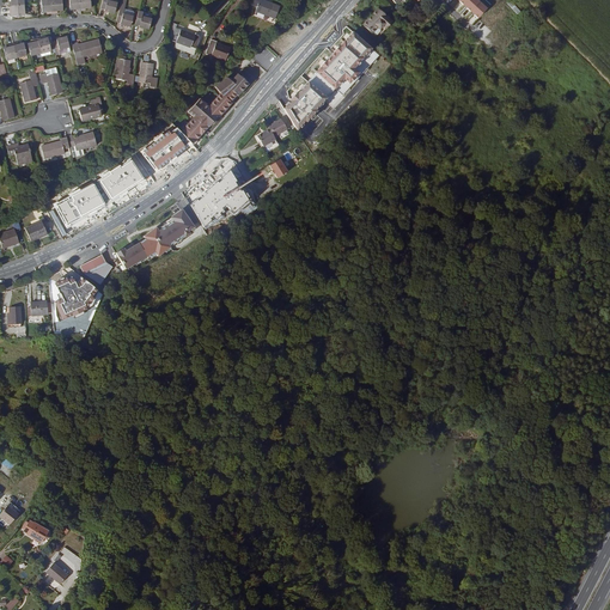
[(50,0),(41,0),(42,11),(47,11),(47,13),(53,12),(50,0)]
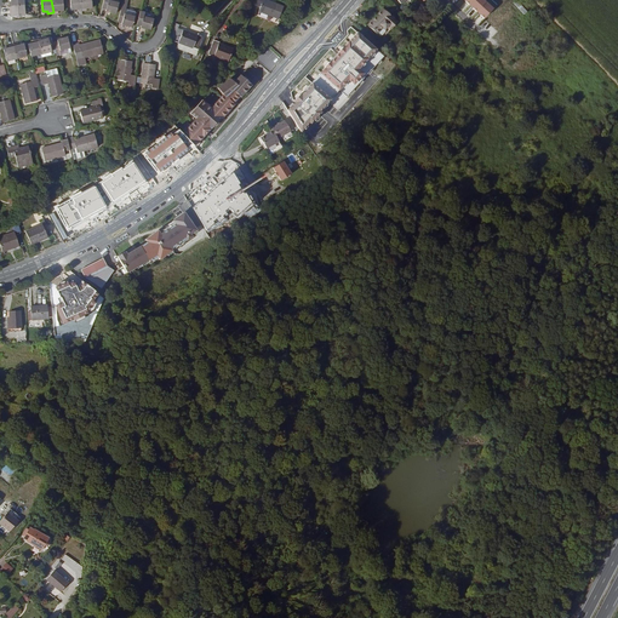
[(63,9),(62,0),(51,0),(53,12),(57,12),(57,10),(63,9)]
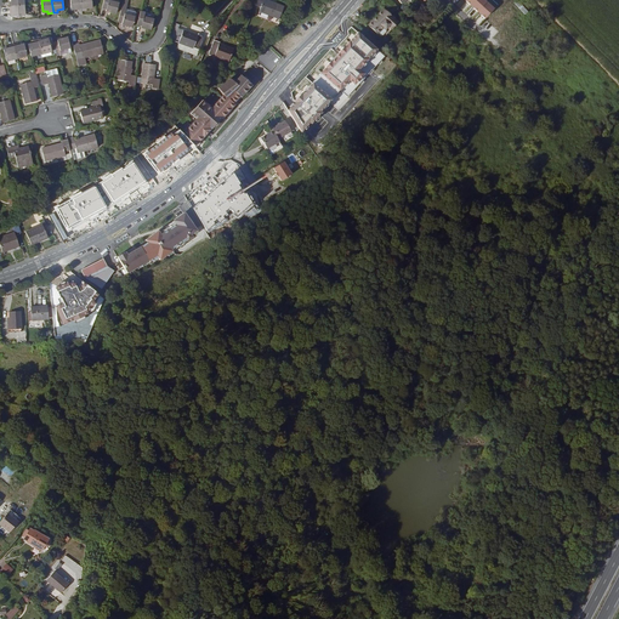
[(81,10),(80,0),(69,0),(71,9),(77,7),(77,10),(81,10)]
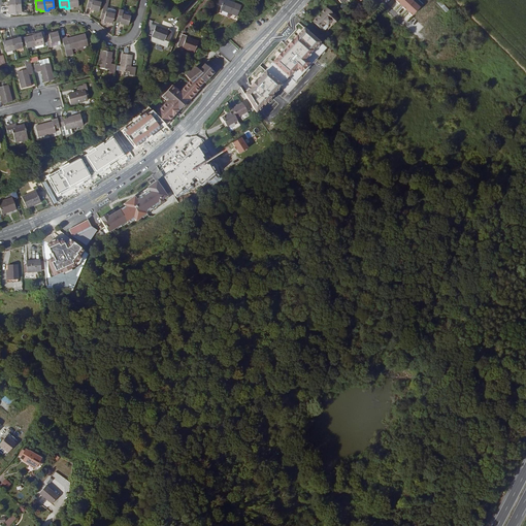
[(86,0),(85,5),(89,7),(97,10),(99,1),(95,0),(86,0)]
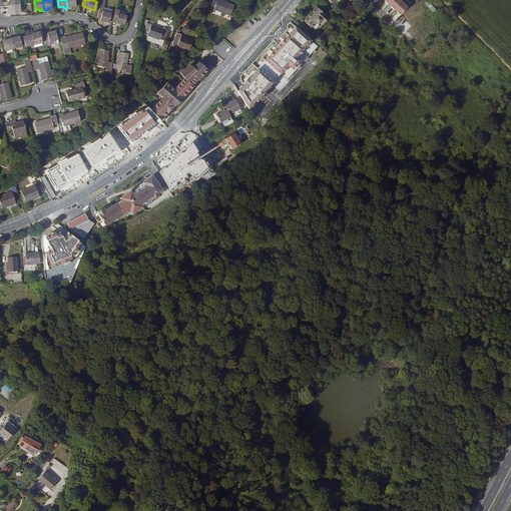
[(100,0),(96,17),(99,18),(99,19),(107,21),(110,12),(101,10),(103,0),(100,0)]
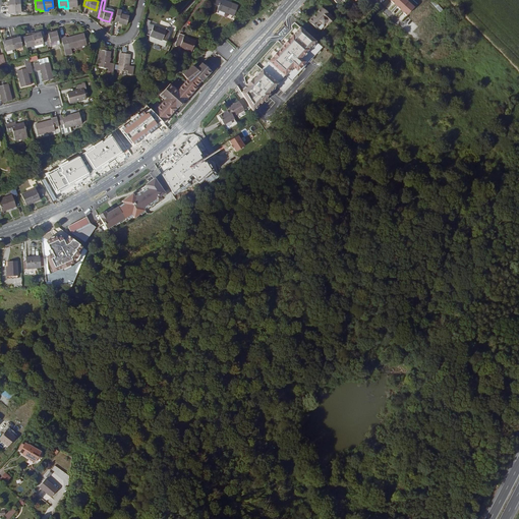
[(214,0),(213,2),(218,3),(217,8),(233,14),(236,4),(228,1),(228,2),(222,0),(214,0)]
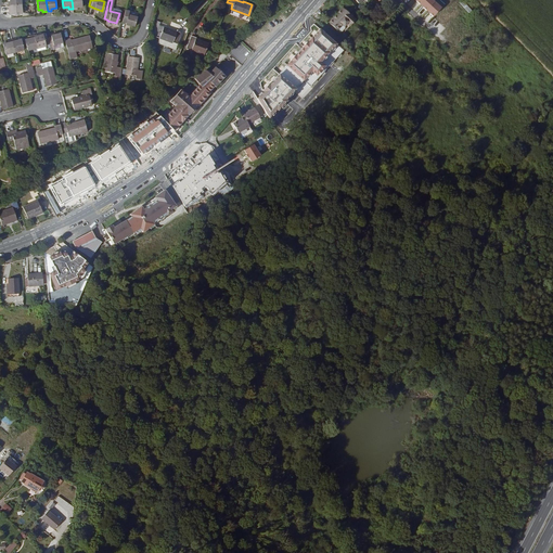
[(442,10),(433,0),(412,0),(434,20),(442,10)]
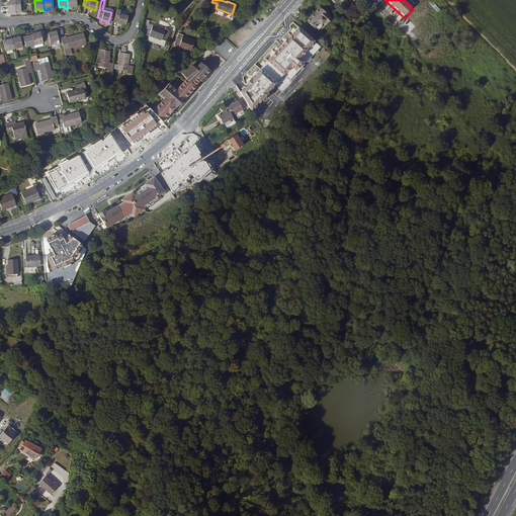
[(430,2),(427,5),(436,14),(439,12),(430,2)]
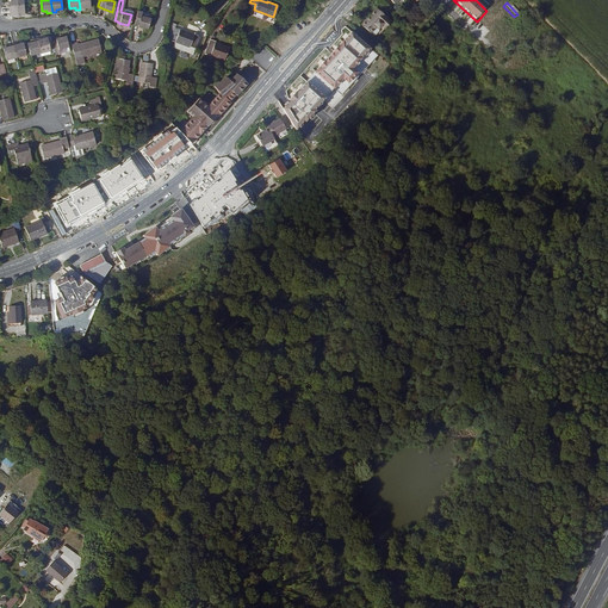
[(23,5),(8,6),(10,13),(12,13),(12,16),(24,14),(23,5)]
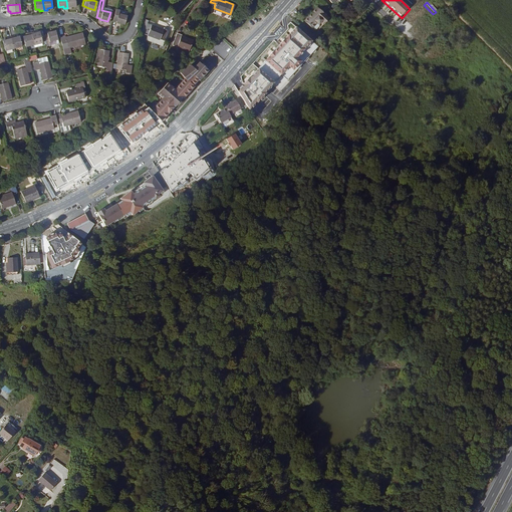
[(304,20),(316,31),(329,17),(316,6),(304,20)]
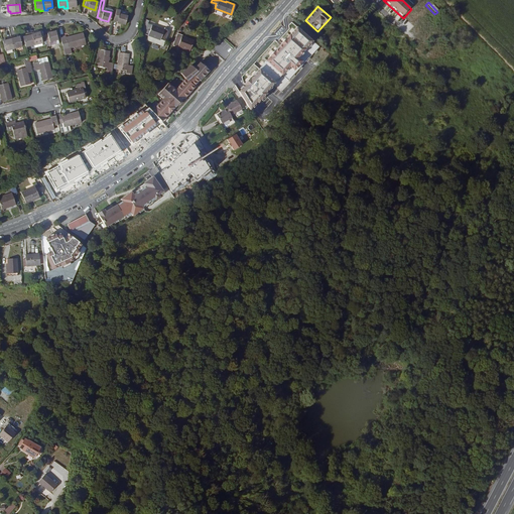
[(115,8),(112,19),(116,20),(116,21),(124,23),(127,15),(118,12),(119,10),(115,8)]
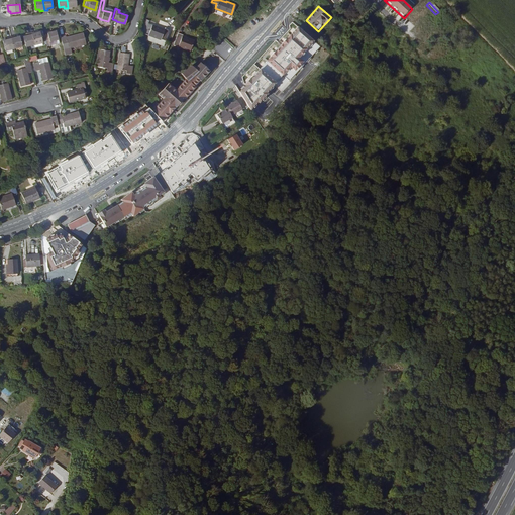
[(165,41),(169,29),(164,27),(164,28),(151,24),(147,34),(165,41)]
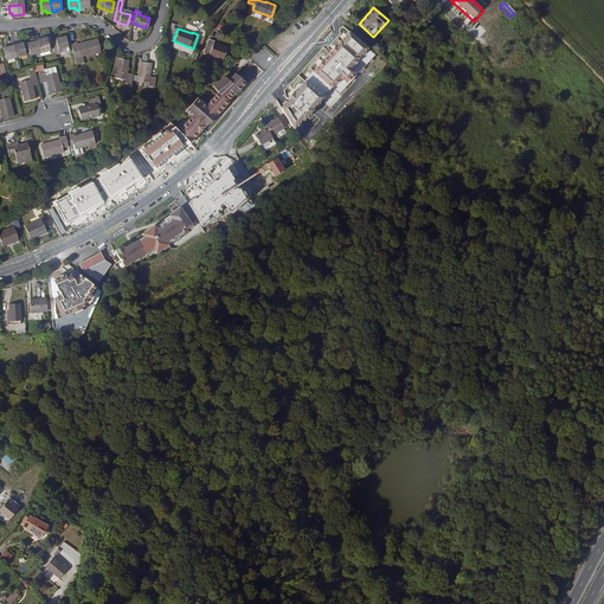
[(56,37),(56,38),(52,39),(56,52),(59,51),(58,47),(68,45),(65,34),(56,37)]
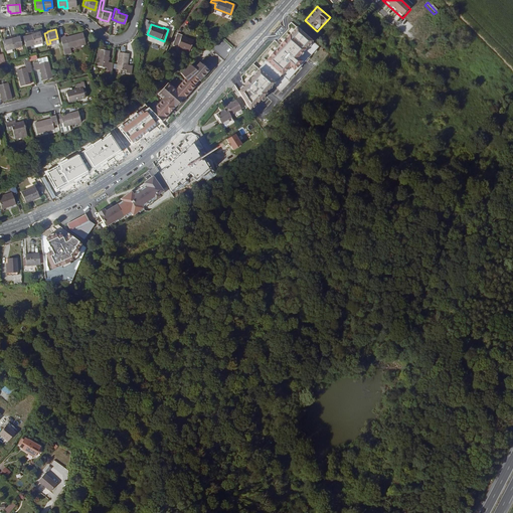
[(34,43),(41,41),(42,41),(40,31),(35,32),(35,30),(31,31),(34,43)]
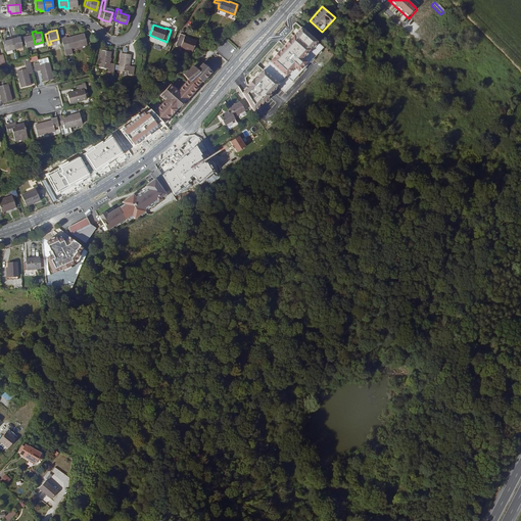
[(24,36),(27,46),(35,44),(32,32),(29,34),(29,35),(24,36)]
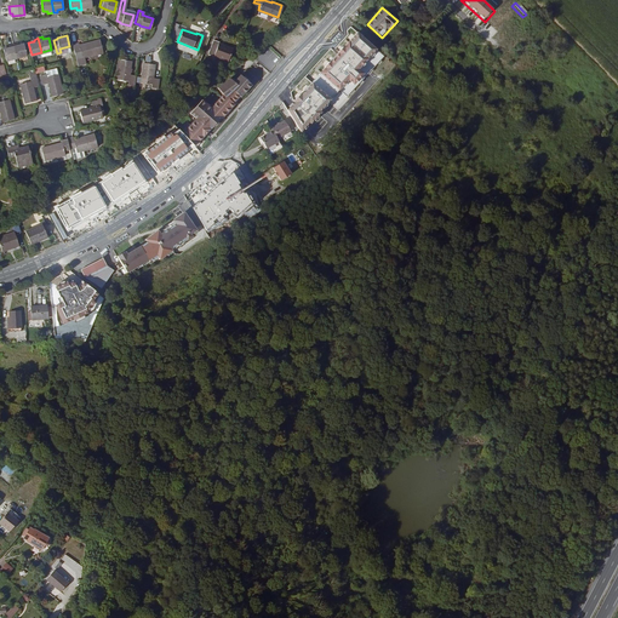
[(80,44),(79,41),(73,43),(76,52),(81,51),(83,55),(103,50),(99,38),(90,40),(90,41),(80,44)]
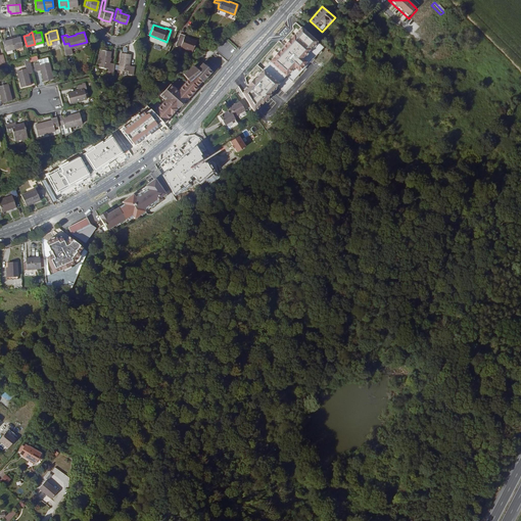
[(184,35),(179,33),(175,45),(191,51),(195,40),(183,36),(184,35)]
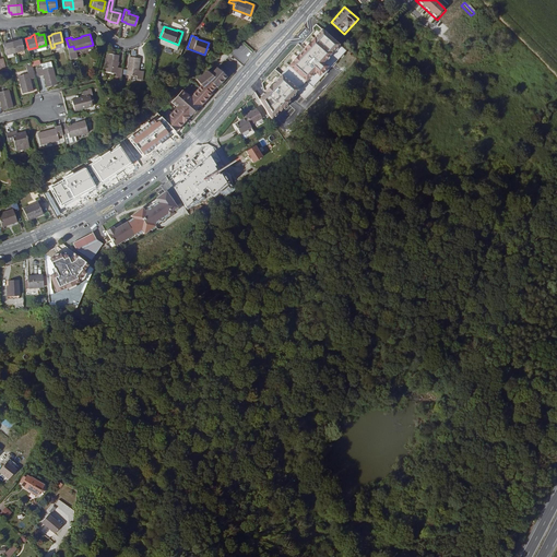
[(176,49),(178,45),(160,37),(158,43),(176,49)]
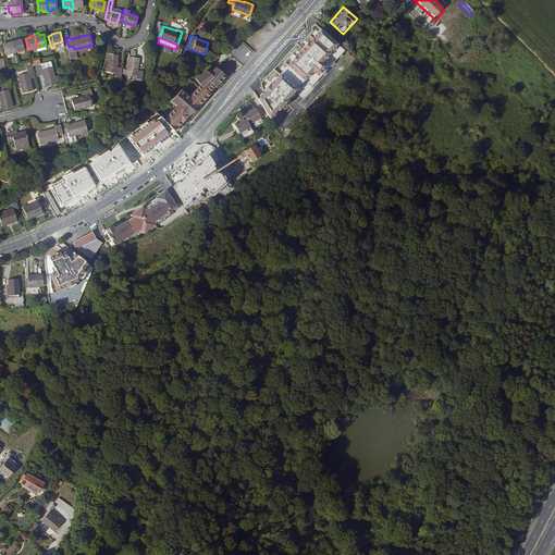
[(16,40),(16,38),(12,39),(15,51),(24,49),(22,39),(16,40)]
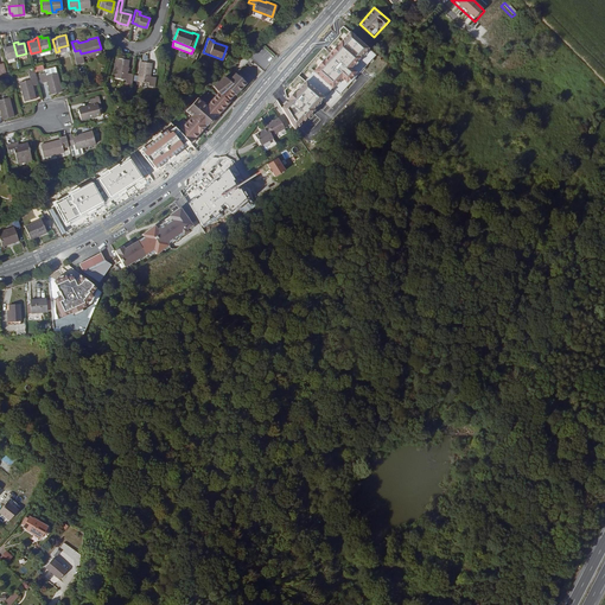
[(17,56),(13,43),(8,44),(8,46),(4,48),(7,58),(17,56)]
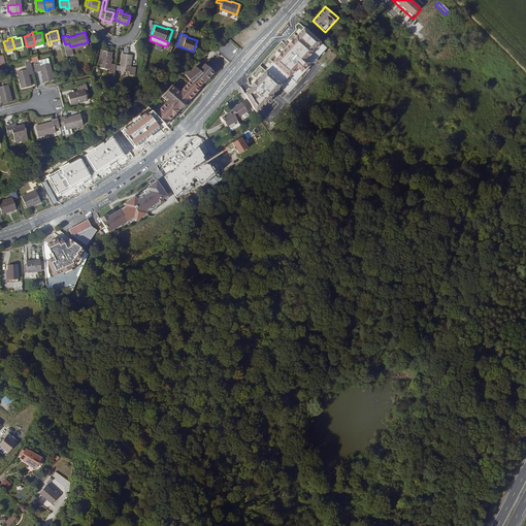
[(223,46),(231,57),(238,52),(229,41),(223,46)]
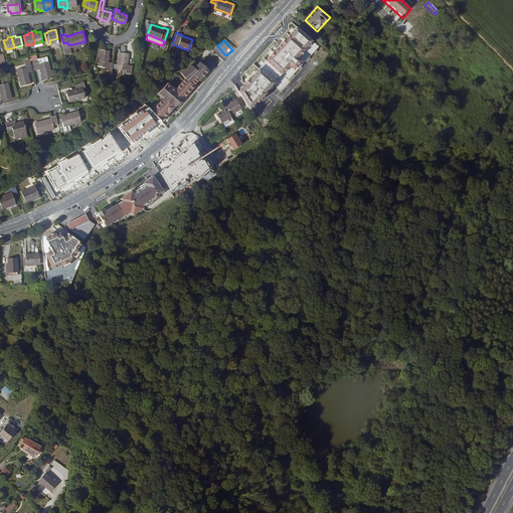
[(332,44),(325,40),(322,46),(329,49),(332,44)]
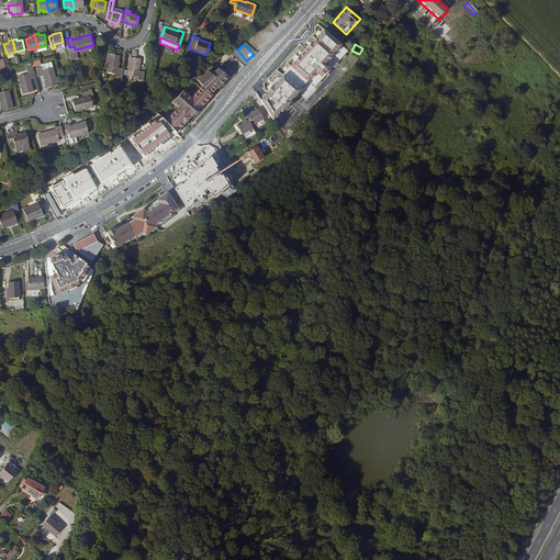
[(121,76),(122,67),(116,66),(119,54),(108,53),(105,70),(115,71),(115,75),(121,76)]
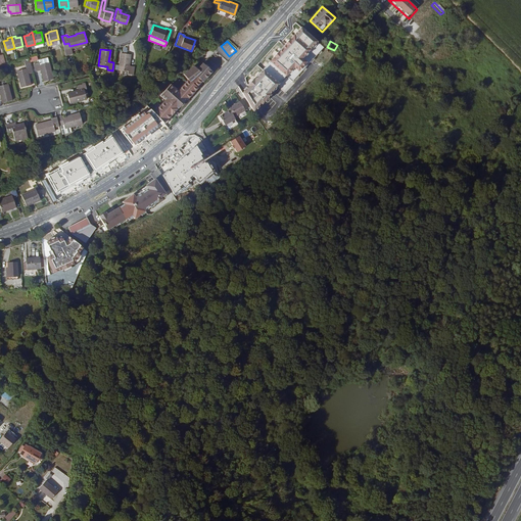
[(119,68),(128,69),(128,73),(132,73),(133,65),(129,64),(130,53),(121,52),(119,68)]
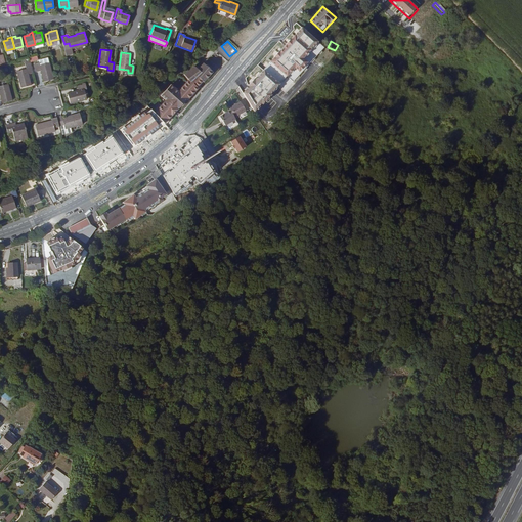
[(49,61),(39,63),(39,61),(34,62),(36,71),(41,70),(44,80),(53,78),(49,61)]
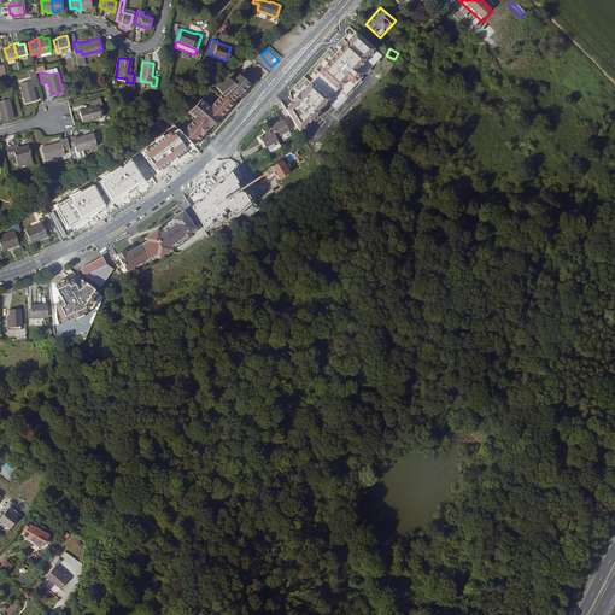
[(36,99),(34,91),(40,89),(36,75),(30,76),(31,80),(21,82),(25,101),(36,99)]
